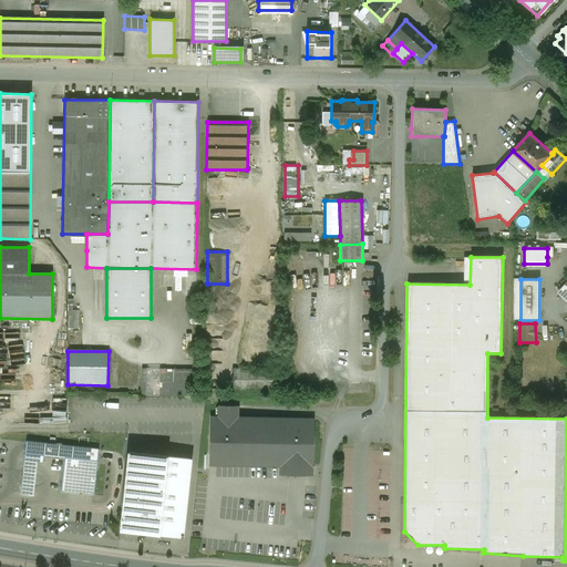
[(236,389),(271,387),(270,368),(235,369),(236,389)]
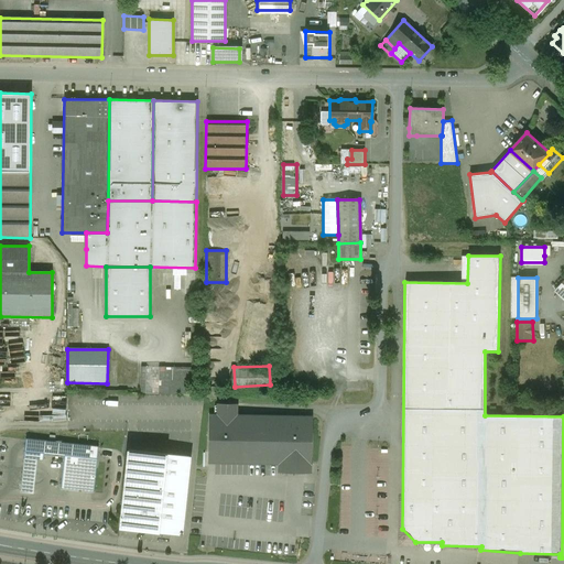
[(140,368),(140,391),(191,392),(191,368),(140,368)]
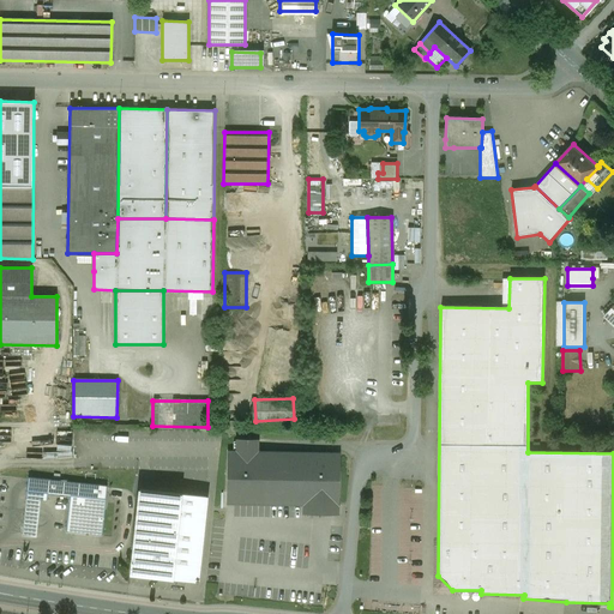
[(339,453),(253,452),(253,440),(236,439),(236,452),(228,452),(227,504),(302,505),(302,513),(338,513),(338,505),(339,453)]
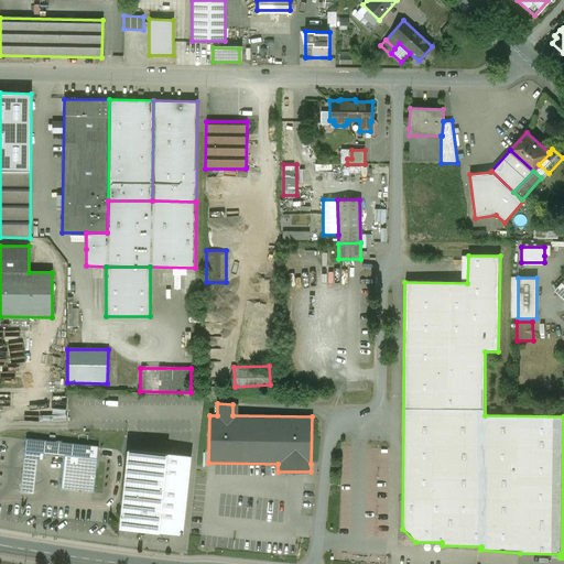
[(98,447),(25,438),(20,491),(34,492),(38,459),(43,459),(44,454),(64,456),(97,459),(98,447)]
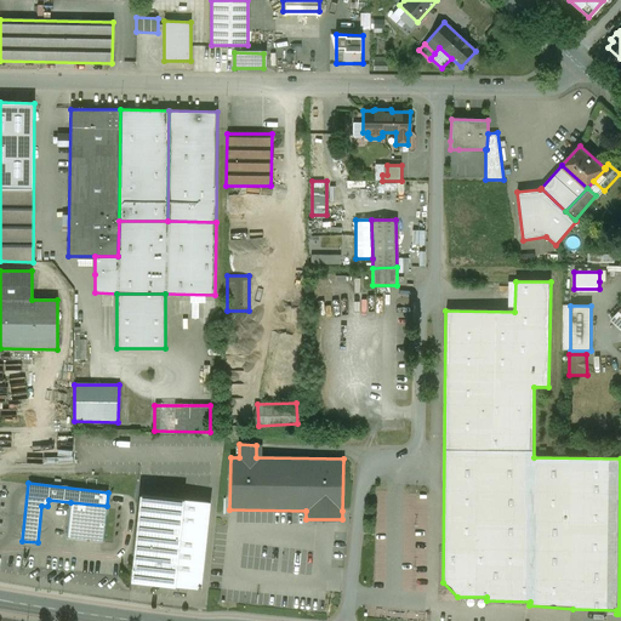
[(209,502),(141,495),(131,580),(188,586),(188,584),(198,575),(200,575),(209,502)]
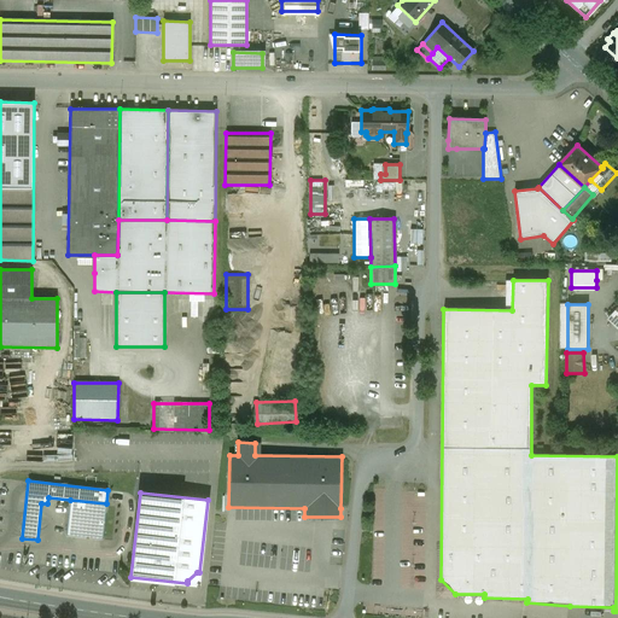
[(106,503),(70,500),(66,535),(103,538),(106,503)]
